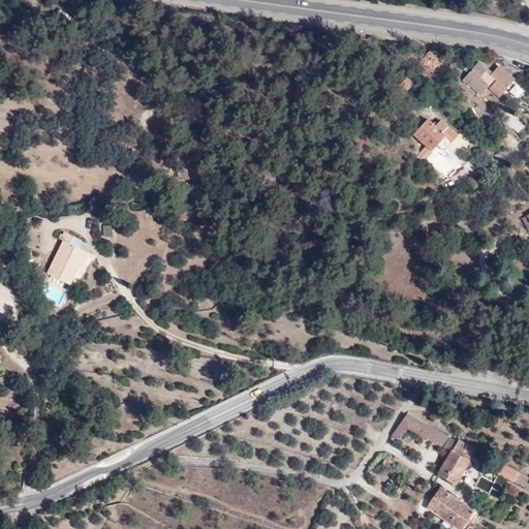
[(487,70),(492,74),(494,72),(480,60),(478,62),(488,70),(487,70)]
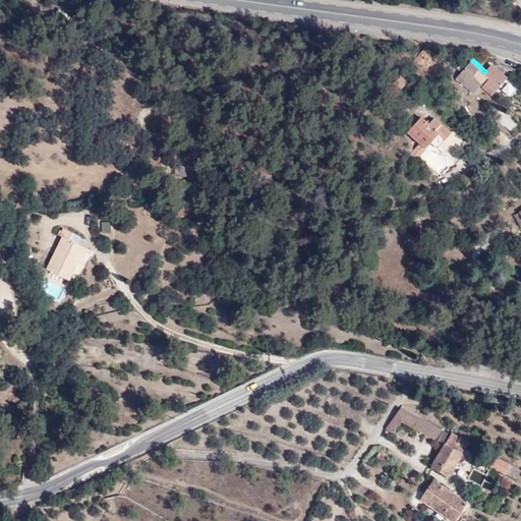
[(495,66),(491,64),(486,71),(484,73),(479,69),(480,69),(471,61),(456,78),(474,94),(481,84),(493,96),(516,69),(498,63),(495,66)]
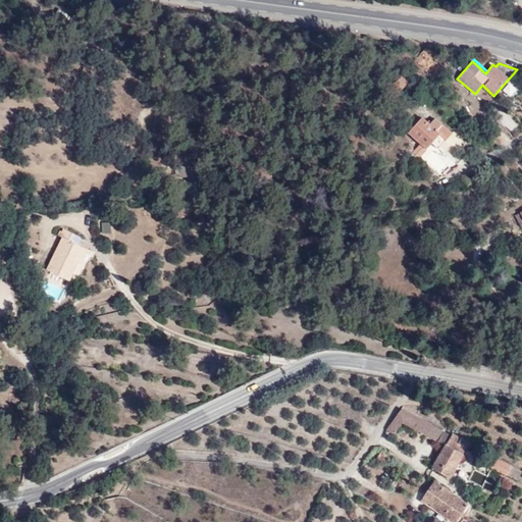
[(390,100),(408,82),(400,74),(383,93),(390,100)]
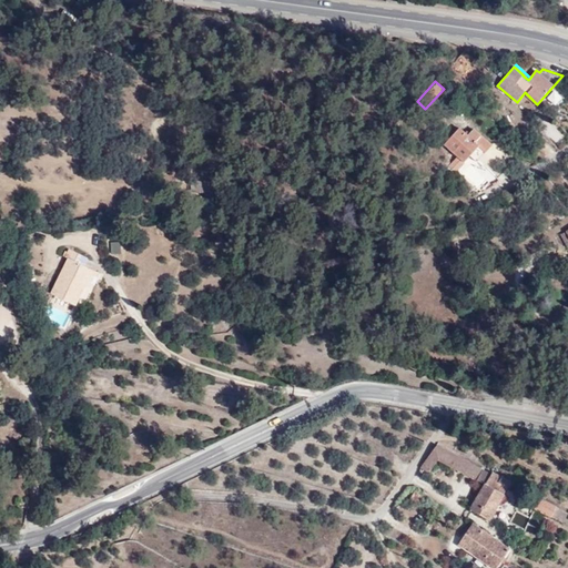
[(557,104),(565,93),(555,87),(547,97),(557,104)]
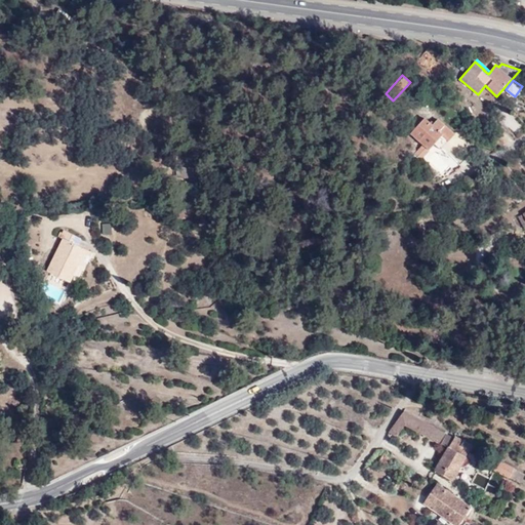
[(452,135),(436,120),(431,126),(422,118),(409,133),(421,145),(427,150),(433,145),(440,136),(446,142),(452,135)]
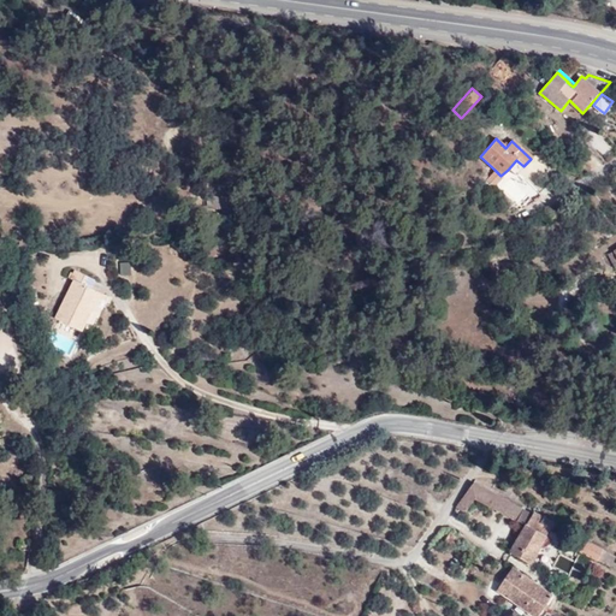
[(515,177),(523,166),(516,160),(508,170),(515,177)]
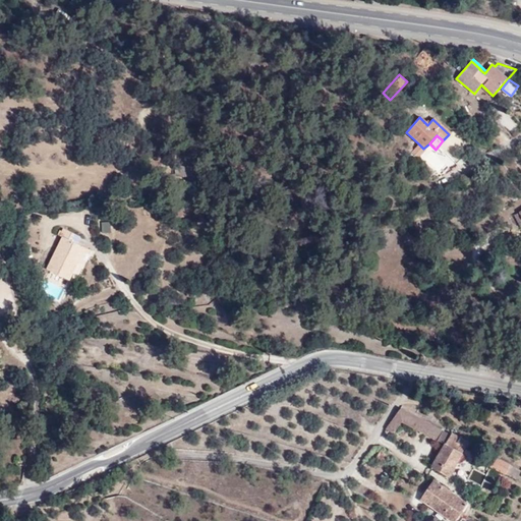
[(423,149),(418,143),(414,148),(420,153),(423,149)]
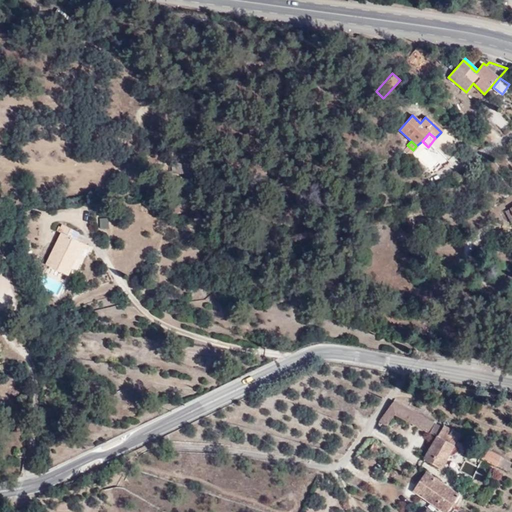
[(408,156),(413,150),(407,145),(402,151),(408,156)]
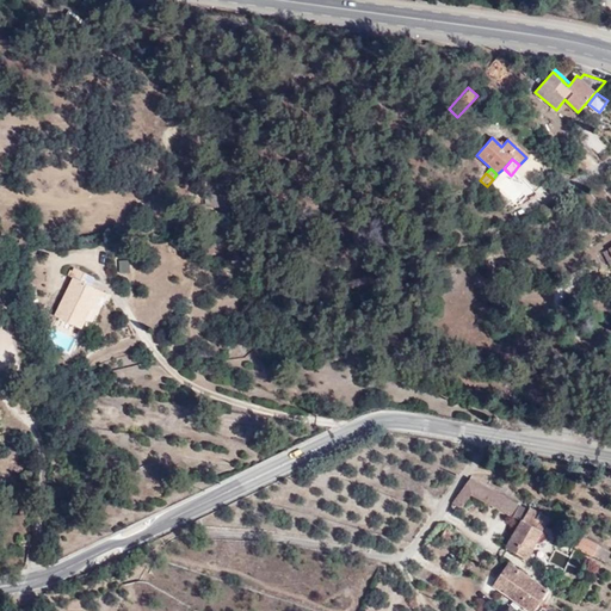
[(94,277),(75,267),(71,276),(74,277),(55,315),(81,328),(92,307),(87,304),(96,288),(91,285),(94,277)]
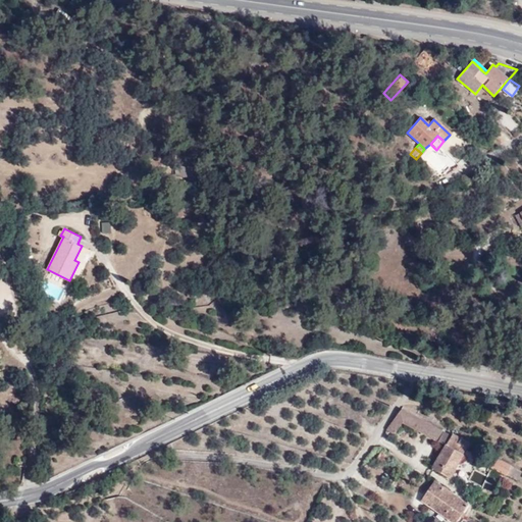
[(89,249),(82,246),(74,260),(79,262),(82,263),(89,249)]
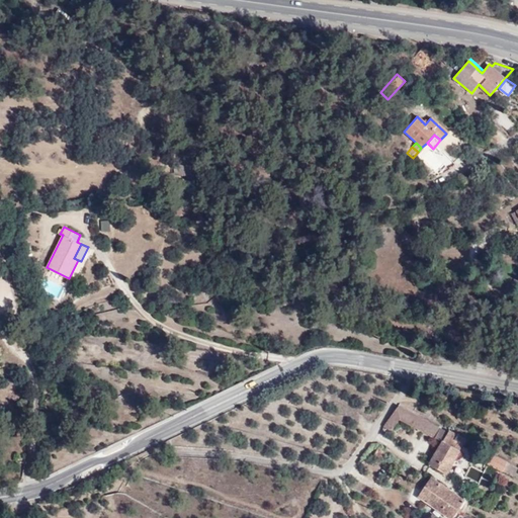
[(402,331),(410,336),(414,329),(405,324),(402,331)]
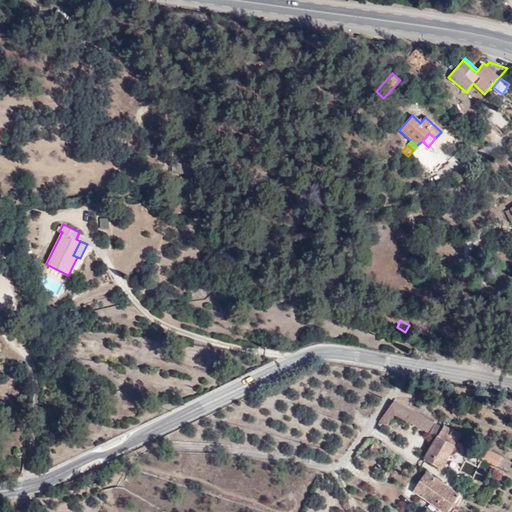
[(468,439),(452,429),(451,431),(403,405),(390,422),(387,426),(395,429),(403,417),(446,441),(433,463),(449,472),(468,439)]
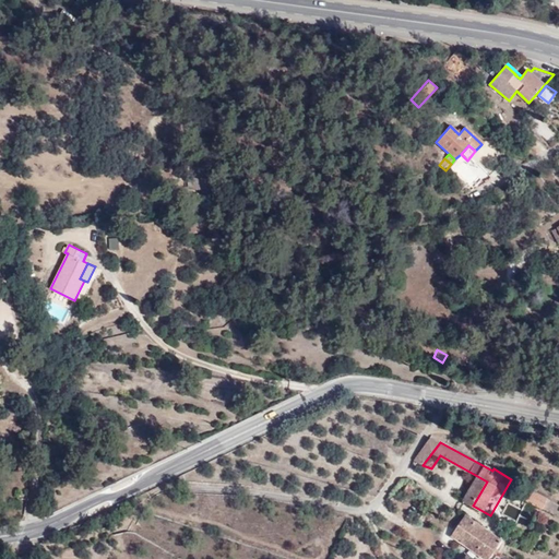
[(551,514),(557,504),(530,490),(524,500),(551,514)]
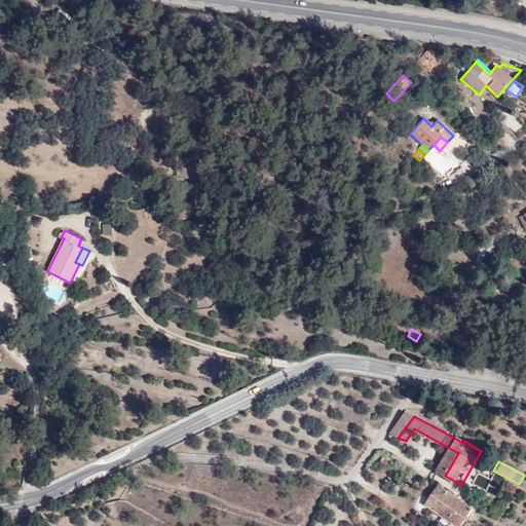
[(457,525),(470,508),(436,485),(422,504),(448,521),(444,525),(457,525)]
